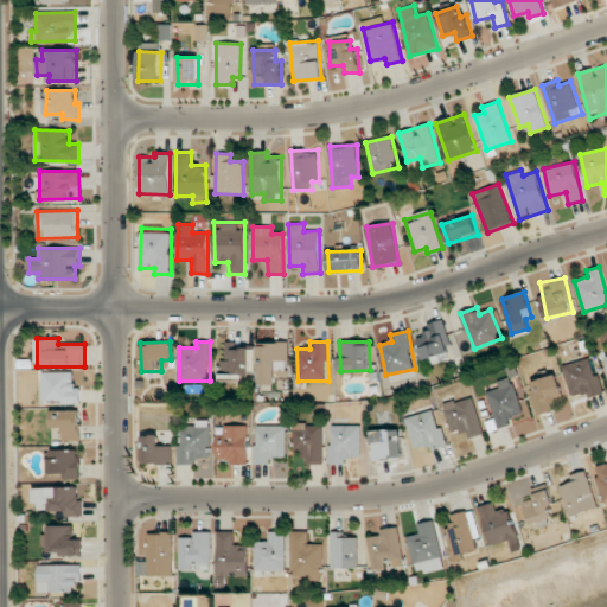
[(276,384),(276,370),(288,370),(288,343),(260,343),(259,384),(276,384)]
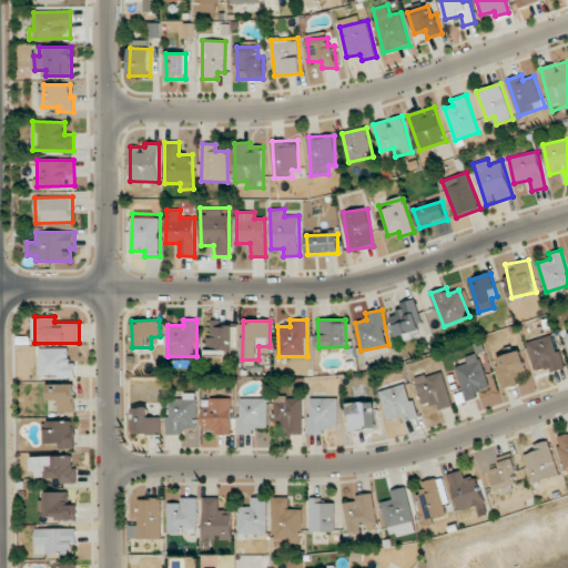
[(206,357),(233,356),(233,322),(211,323),(212,337),(206,337),(206,357)]
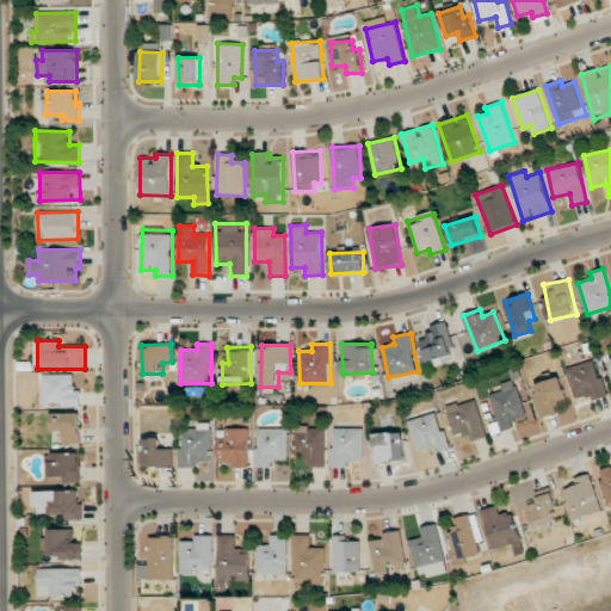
[(608,396),(594,358),(566,369),(576,399),(592,394),(594,401),(608,396)]
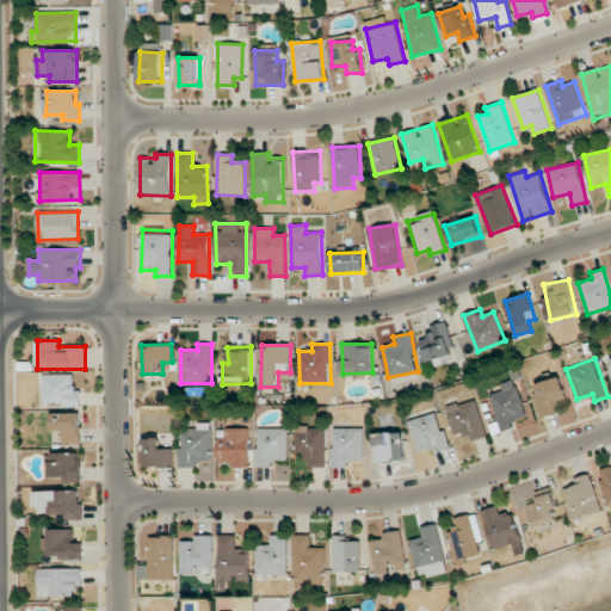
[(74,375),(43,374),(43,405),(81,405),(81,386),(74,386),(74,375)]
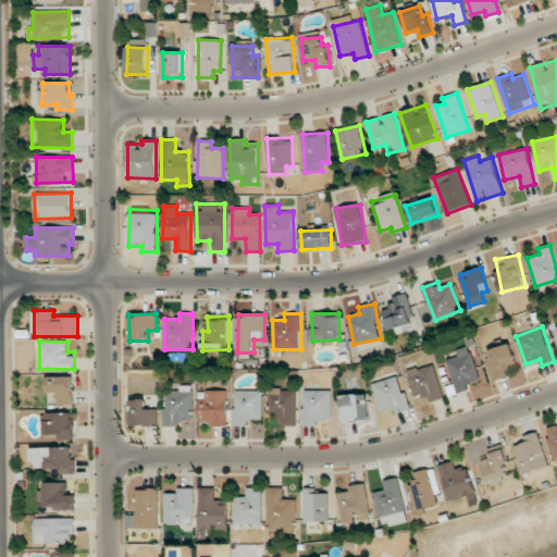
[(507,366),(517,362),(510,344),(485,351),(494,381),(510,375),(507,366)]
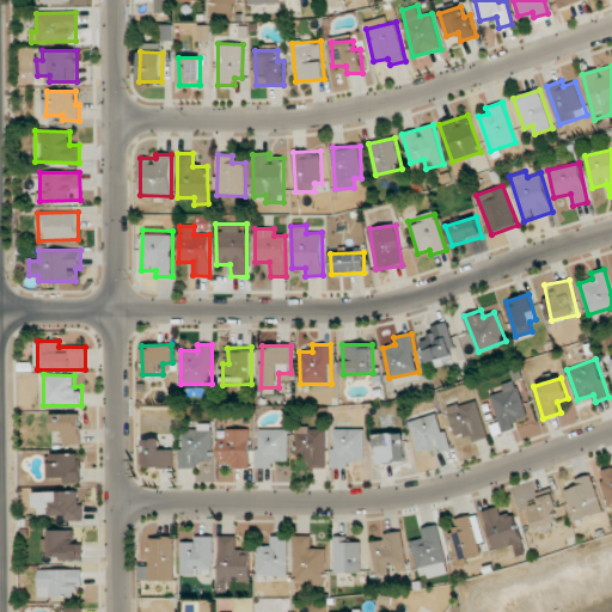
[(527,417),(515,380),(502,384),(505,391),(490,396),(502,432),(515,428),(513,422),(527,417)]
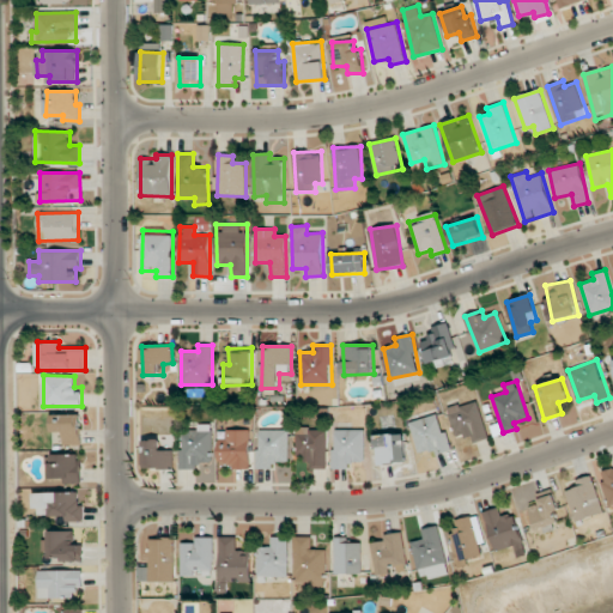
[(489,438),(478,400),(448,408),(456,436),(468,432),(472,443),(489,438)]
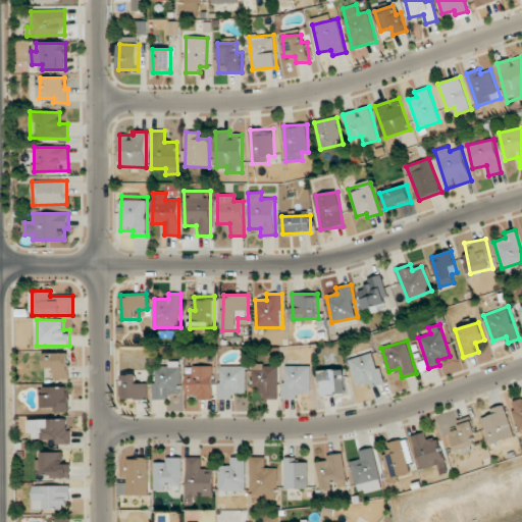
[(383,383),(374,352),(349,359),(357,386),(369,382),(370,387),(383,383)]
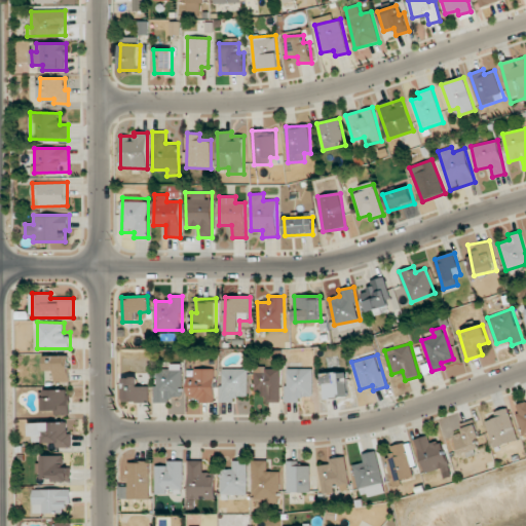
[(70,355),(44,355),(44,370),(54,370),(54,382),(70,381),(70,355)]
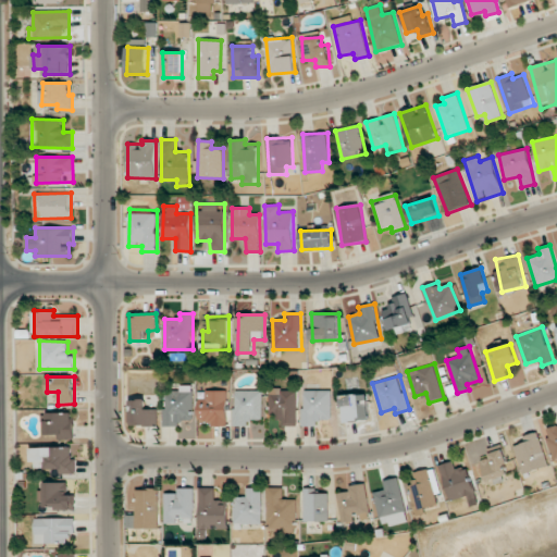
[(182,426),(182,421),(194,421),(194,385),(181,385),(181,391),(168,391),(168,410),(163,410),(164,426),(182,426)]
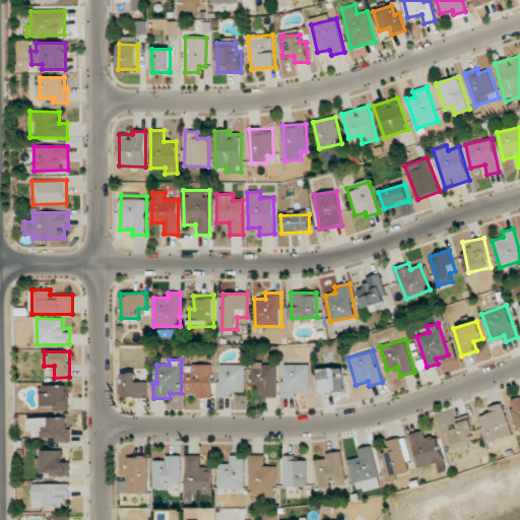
[(261,397),(277,397),(278,364),(252,363),(251,388),(261,388),(261,397)]
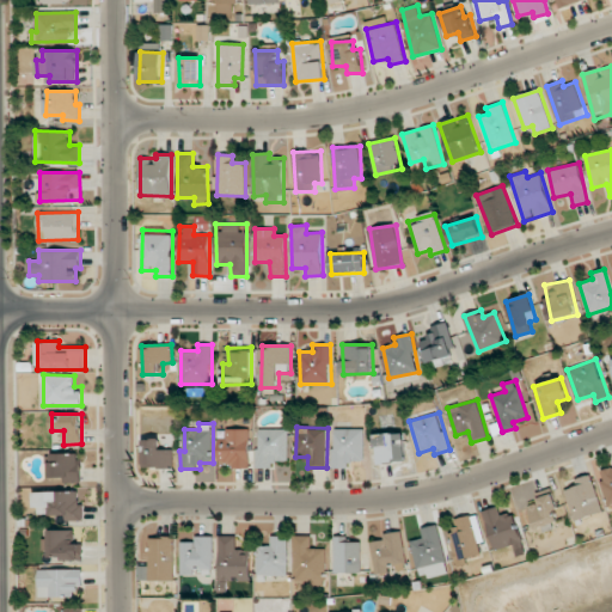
[(365,429),(334,428),(334,467),(350,469),(350,461),(363,461),(365,429)]
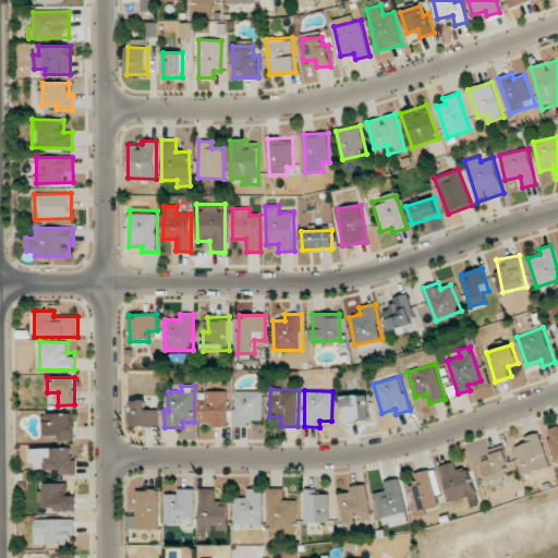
[(228,391),(206,391),(206,400),(198,400),(199,421),(211,421),(213,427),(228,427),(228,391)]
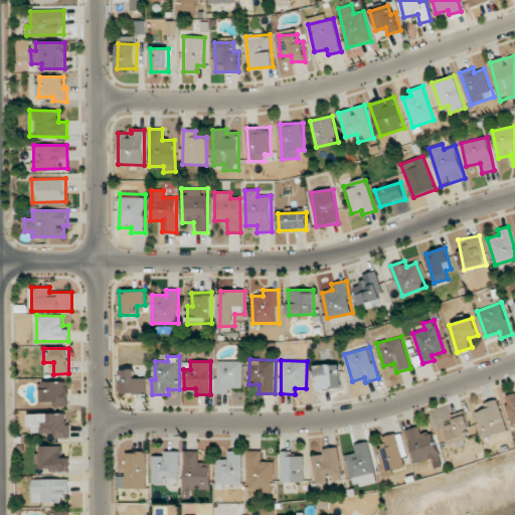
[(243,361),(217,361),(216,394),(230,394),(230,387),(242,387),(243,361)]
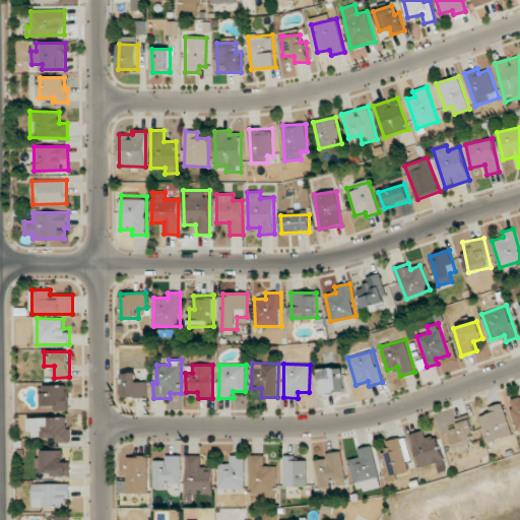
[(318,369),(319,393),(344,392),(343,368),(318,369)]
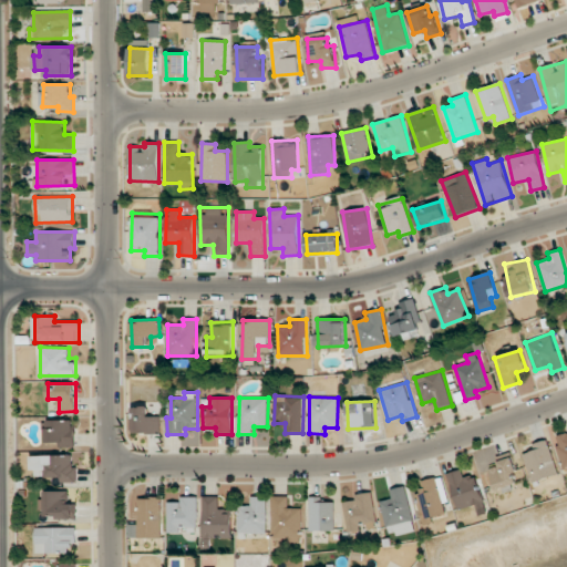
[(160,416),(150,416),(148,406),(133,408),(133,434),(160,433),(160,416)]
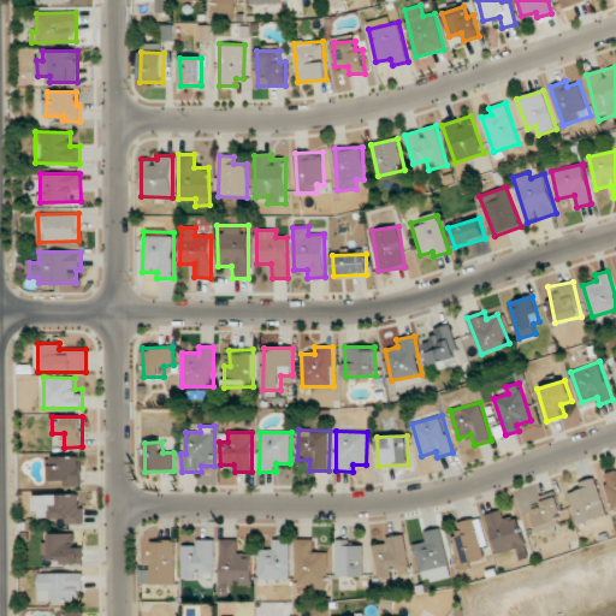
[(81,486),(81,456),(51,456),(49,481),(64,481),(64,486),(81,486)]
